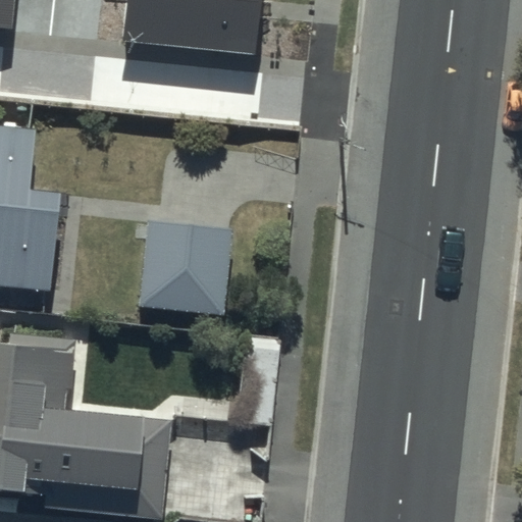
[(13,0),(0,0),(0,28),(10,30),(13,0)]
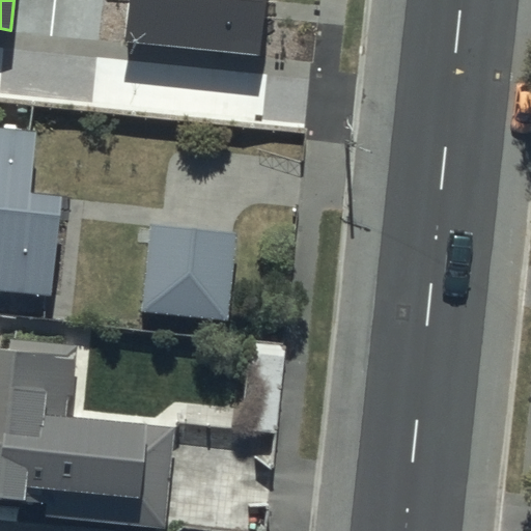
[(267,0),(131,0),(126,42),(260,57),(267,0)]
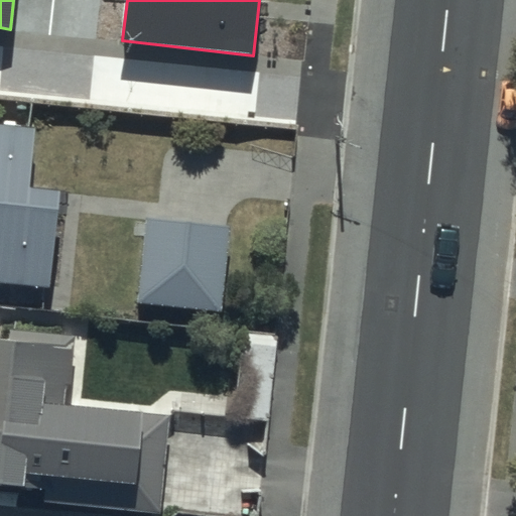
[(35,127),(0,122),(0,283),(48,288),(59,190),(28,187),(35,127)]
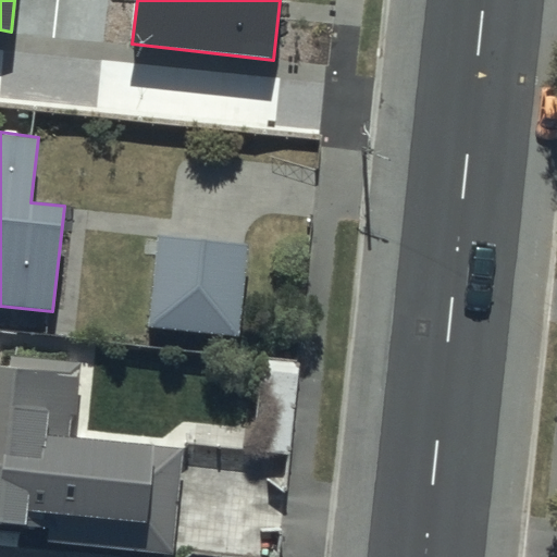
[(238,336),(249,244),(158,234),(148,326),(238,336)]
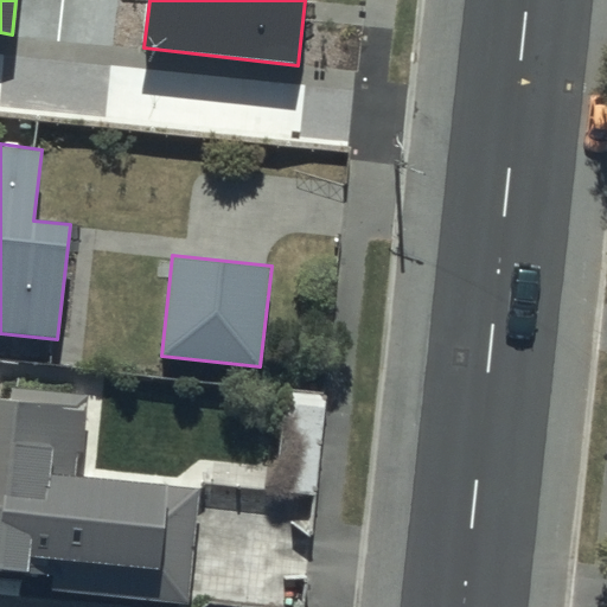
[(74,558),(71,593),(192,601),(202,485),(81,477),(87,401),(0,394),(0,564),(36,568),(37,556),(74,558)]
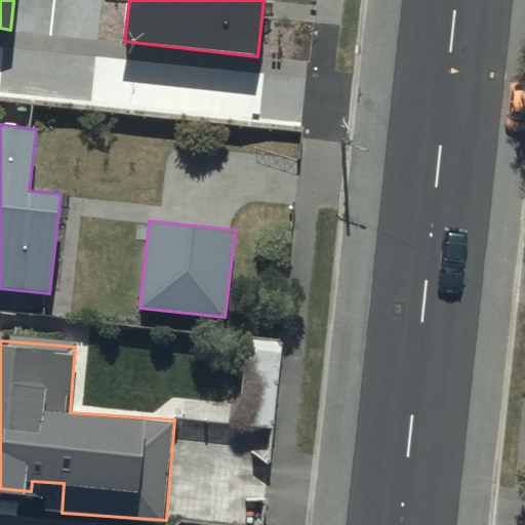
[(272,430),(280,344),(245,340),(237,426),(272,430)]
